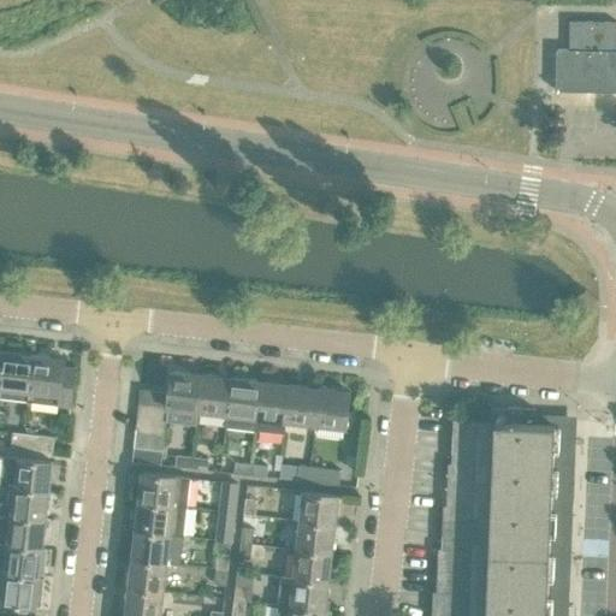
[(615,21),(568,21),(568,34),(579,34),(579,48),(556,48),(555,89),(615,90),(615,49),(615,21)]
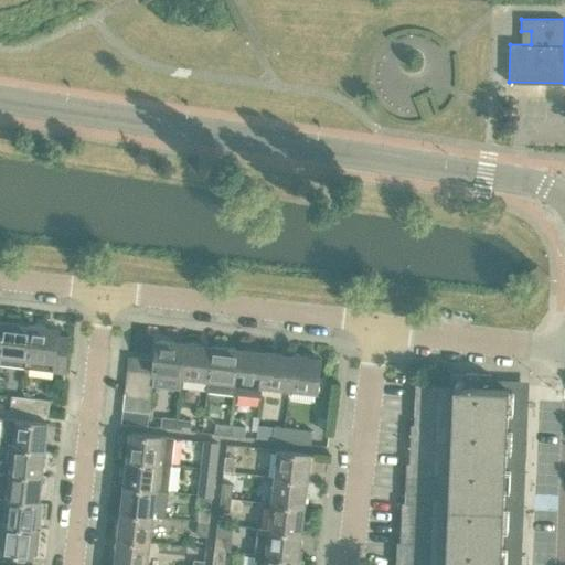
[(0,347),(0,364),(24,368),(25,358),(30,324),(3,321),(0,347)]
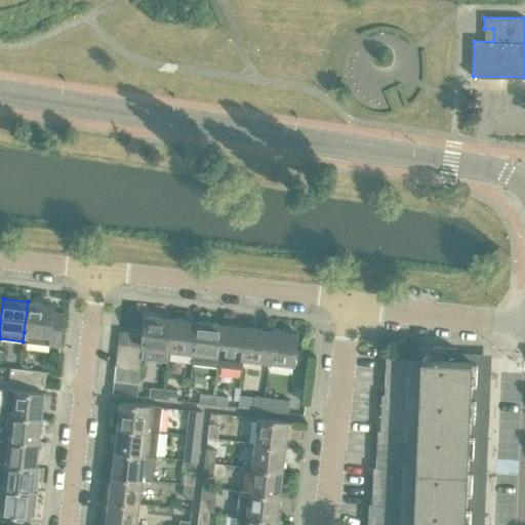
[(24,332),(23,341),(59,346),(64,312),(52,311),(53,305),(28,301),(24,332)]
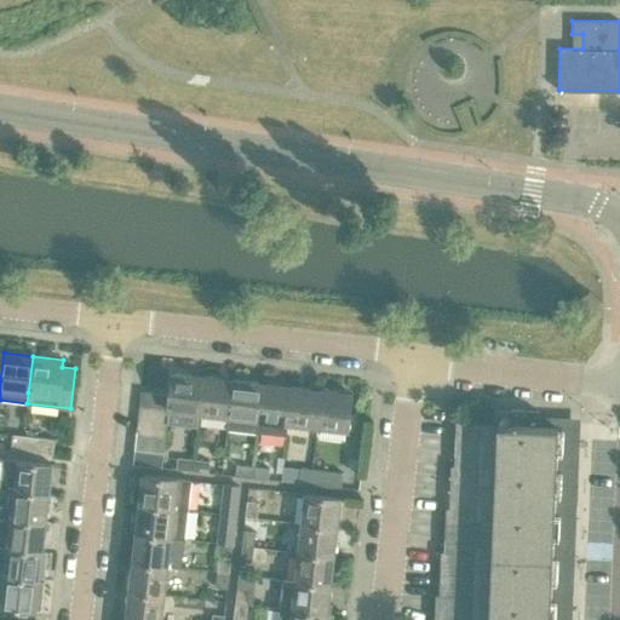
[(170,394),(168,407),(199,411),(202,375),(172,372),(170,394)]
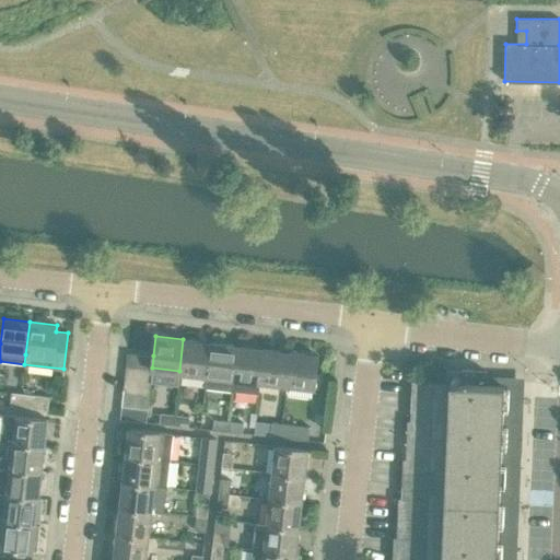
[(183,339),(179,371),(207,374),(210,342),(183,339)]
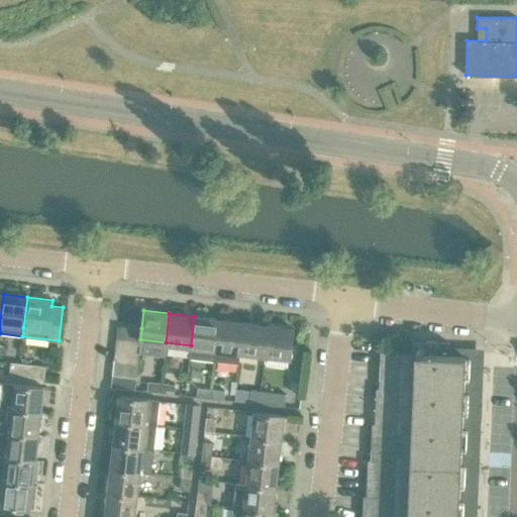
[(191,345),(189,357),(214,359),(215,348),(219,319),(194,316),(191,345)]
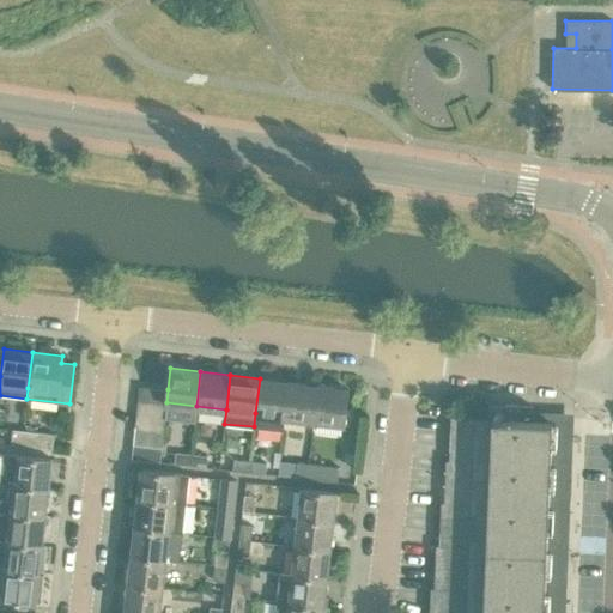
[(255,413),(254,426),(284,430),(285,417),(289,382),(260,378),(255,413)]
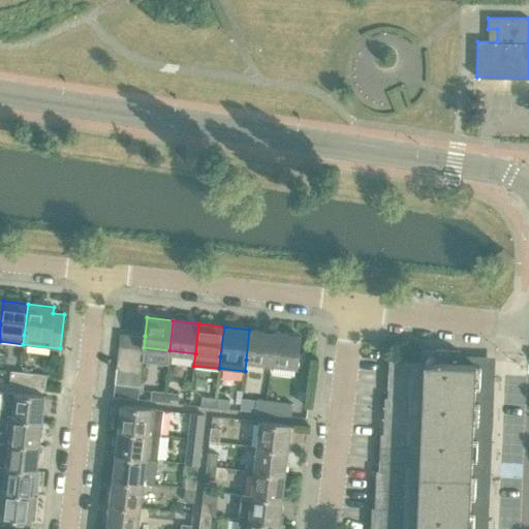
[(249,330),(246,360),(272,363),(275,332),(249,330)]
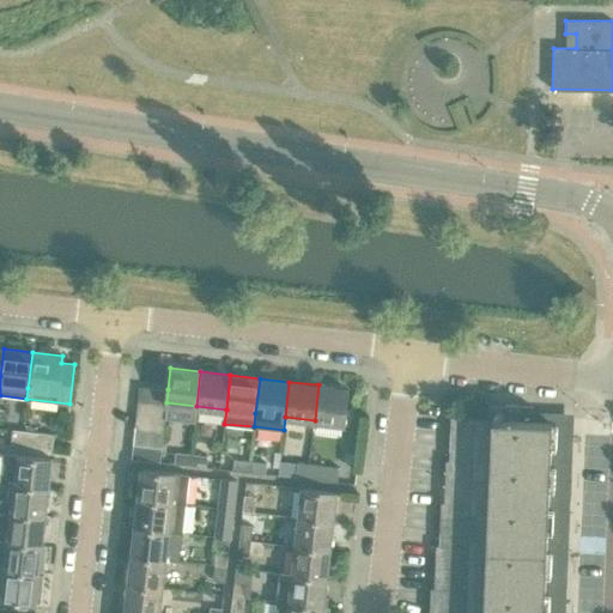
[(319,384),(315,420),(345,424),(349,388),(319,384)]
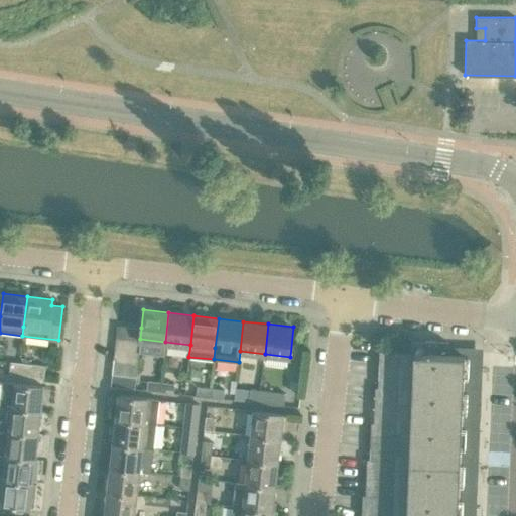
[(118,325),(116,337),(140,340),(140,339),(141,328),(118,325)]
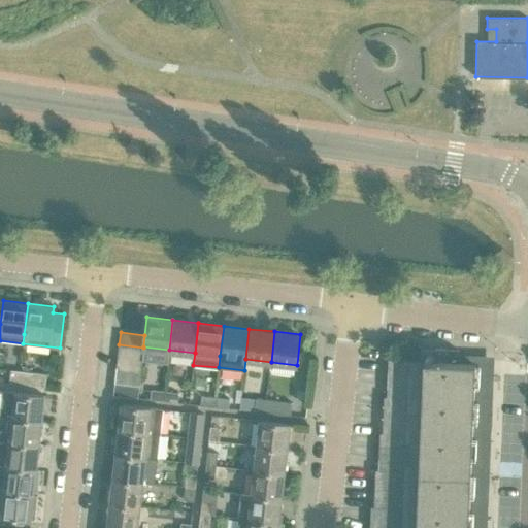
[(119,344),(118,357),(142,360),(143,348),(119,344)]
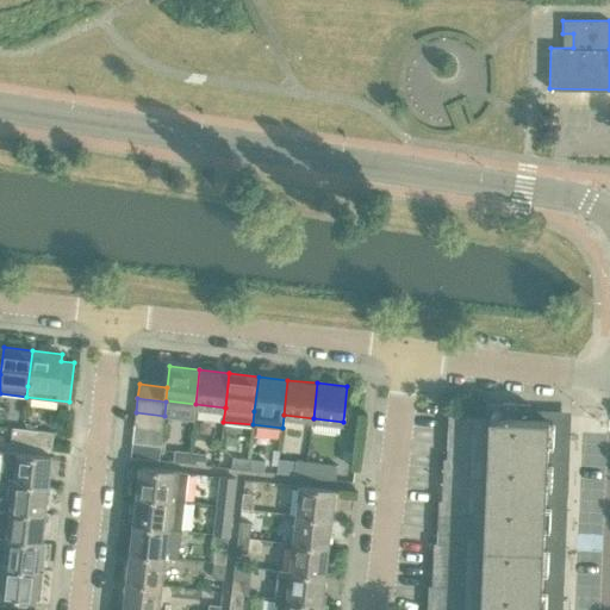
[(530,403),(503,402),(503,416),(472,415),(473,414),(449,412),(447,458),(443,458),(442,499),(439,498),(437,541),(434,541),(433,584),(429,584),(428,609),(548,609),(556,418),(529,417),(530,403)]
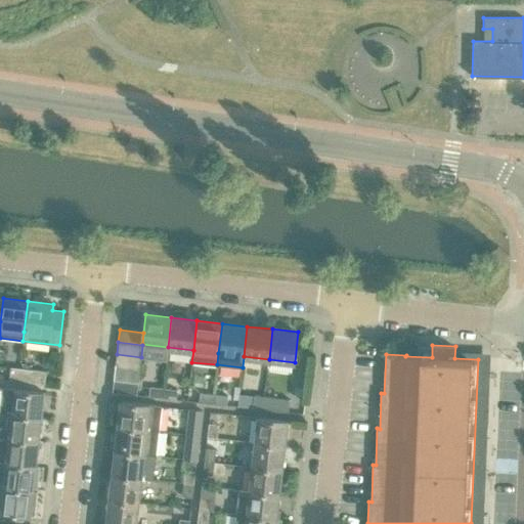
[(117,354),(116,366),(139,369),(141,357),(117,354)]
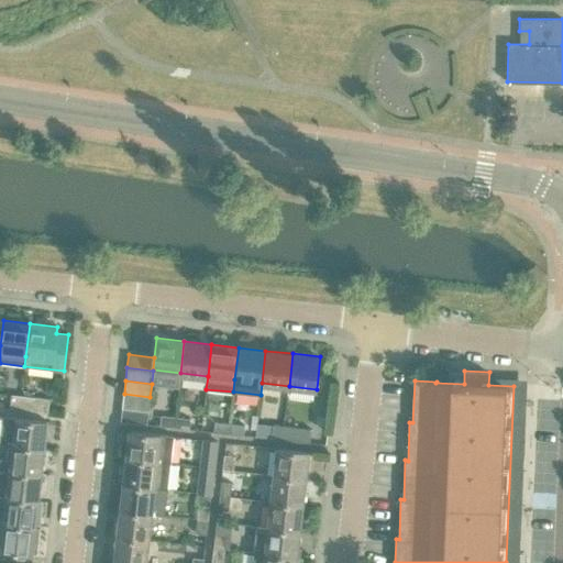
[(20,409),(22,395),(11,394),(9,408),(20,409)]
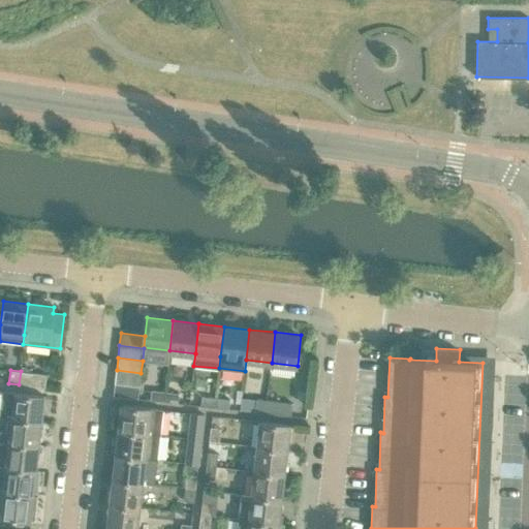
[(117,370),(115,382),(139,385),(141,373),(117,370)]
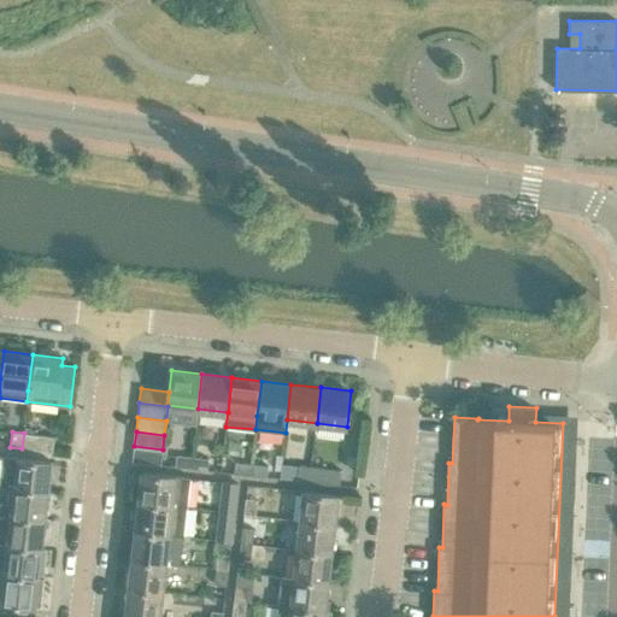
[(24,433),(22,448),(52,452),(54,435),(24,433)]
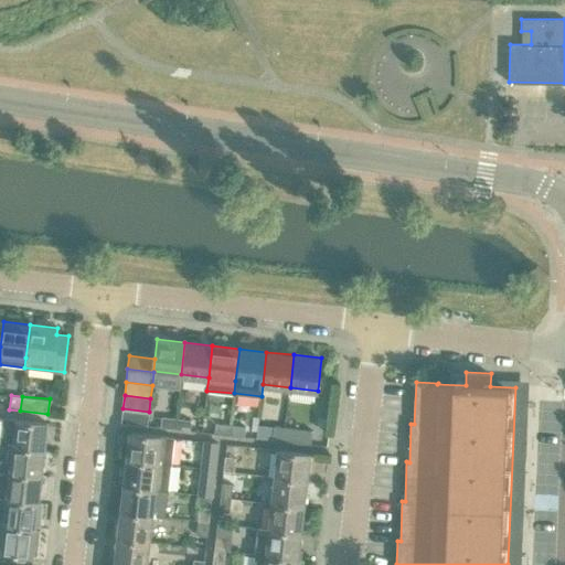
[(123,408),(121,422),(148,425),(149,412),(123,408)]
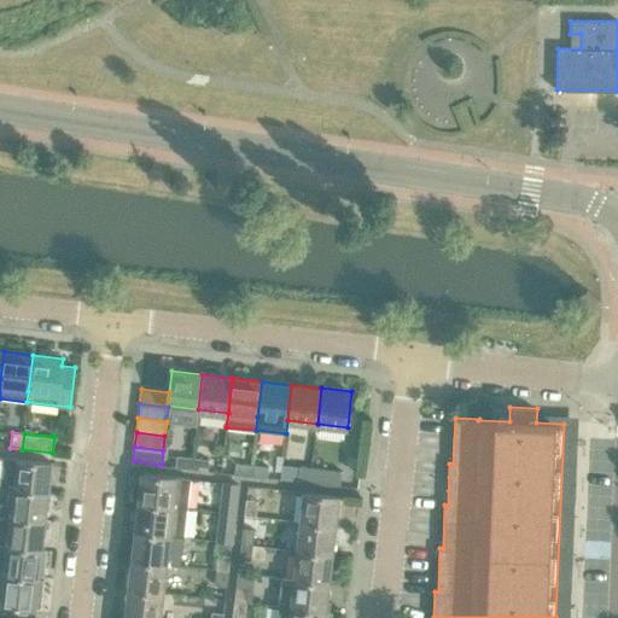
[(0,478),(0,487),(10,488),(10,487),(47,490),(51,461),(3,455),(0,478)]
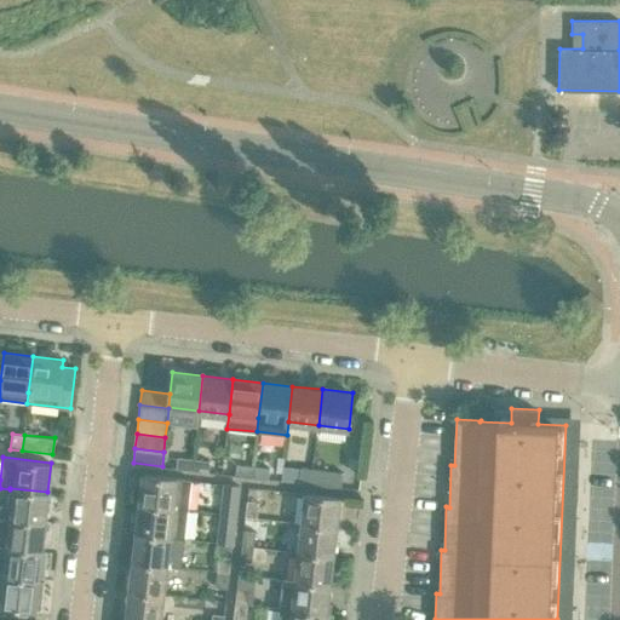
[(191,471),(193,459),(178,458),(177,469),(191,471)]
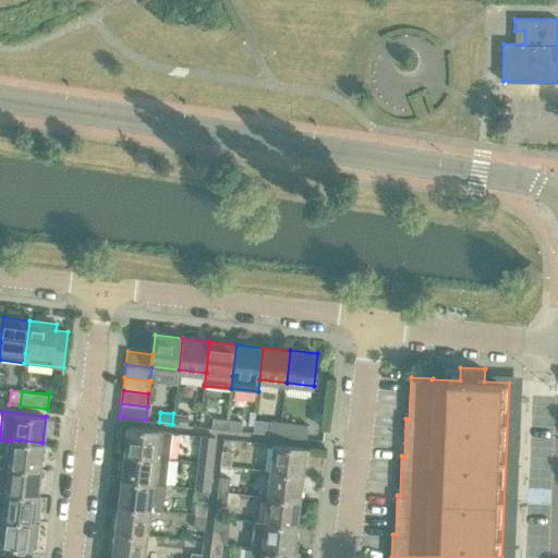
[(173,413),(172,424),(187,425),(189,415),(173,413)]
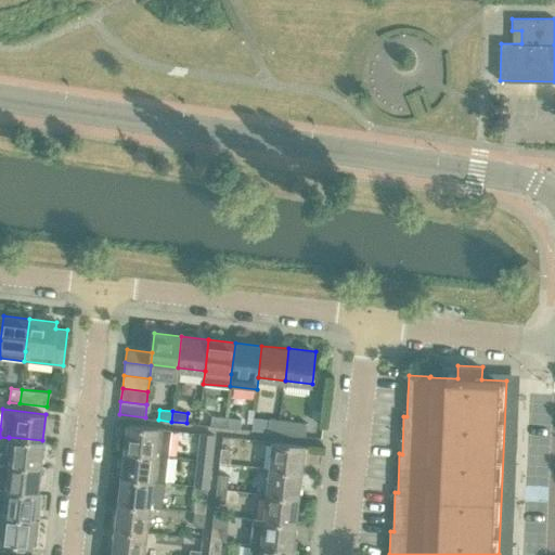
[(226,427),(227,417),(213,415),(210,426),(226,427)]
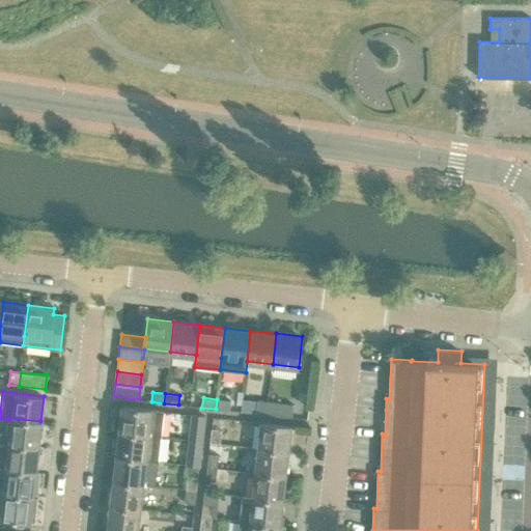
[(217,399),(216,409),(229,411),(230,400),(217,399)]
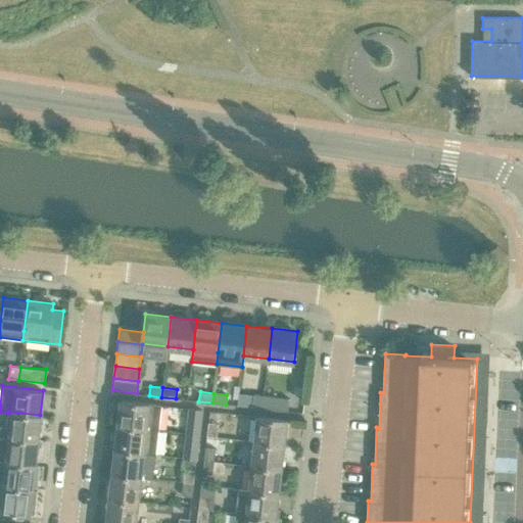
[(263,409),(265,394),(253,393),(252,407),(263,409)]
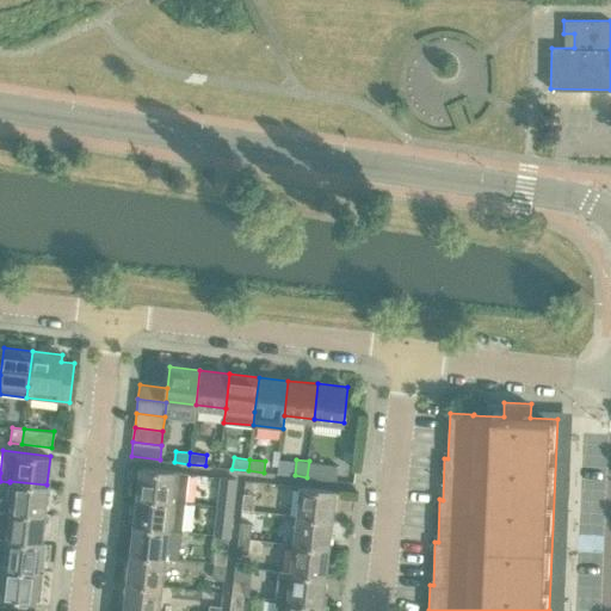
[(309,461),(307,477),(337,480),(338,464),(309,461)]
